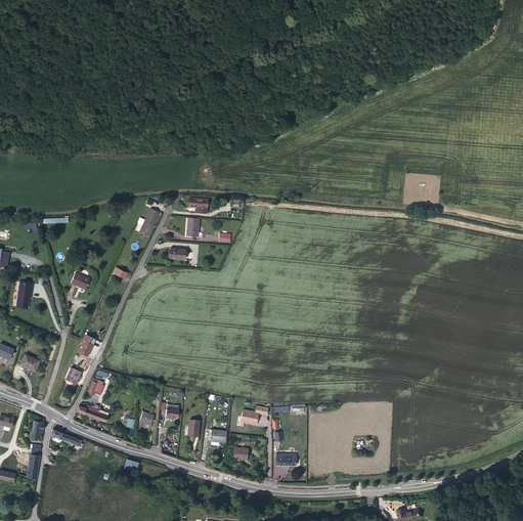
[(199,203),(200,194),(190,193),(190,202),(199,203)]
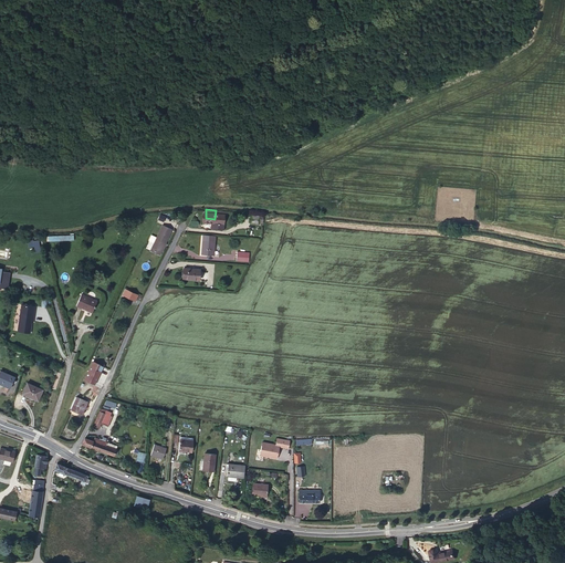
[(261,211),(251,209),(250,218),(260,220),(261,211)]
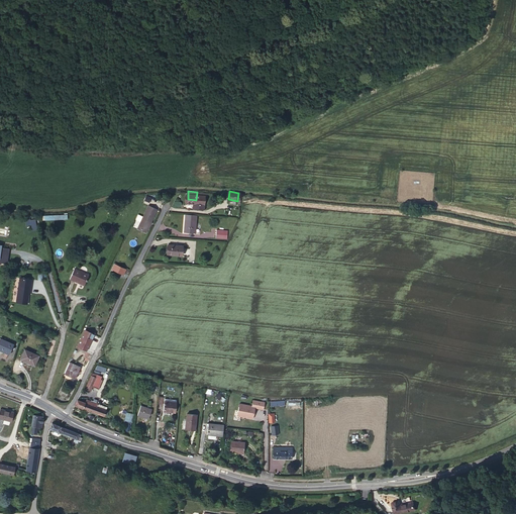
[(207,193),(197,192),(196,200),(196,205),(206,206),(207,193)]
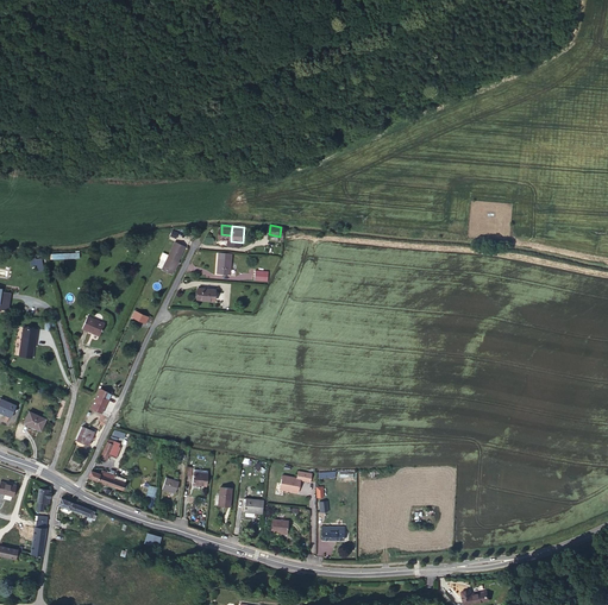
[(176,241),(186,246),(188,240),(179,235),(176,241)]
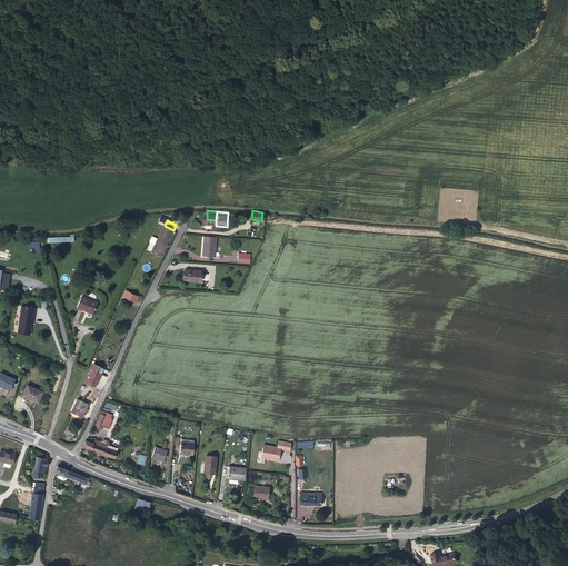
[(173,230),(165,226),(160,232),(158,239),(167,244),(173,230)]
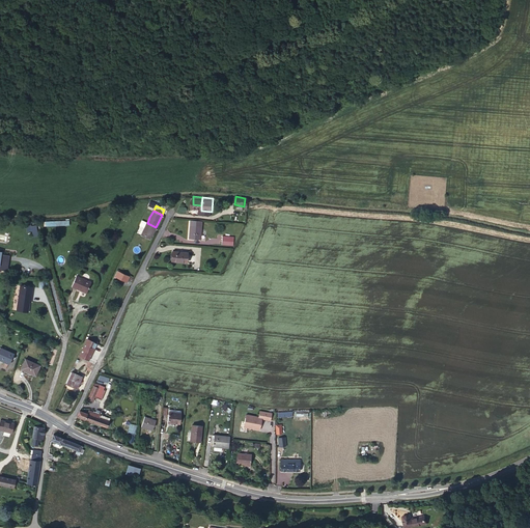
[(201,221),(190,220),(189,233),(200,234),(201,221)]
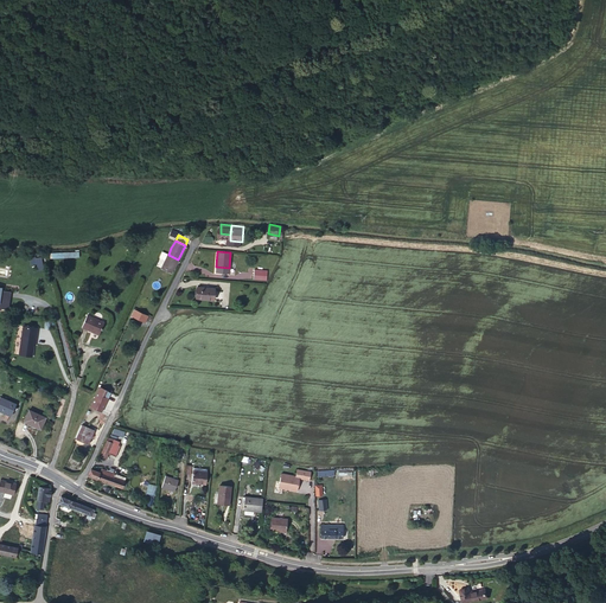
[(178,260),(168,255),(165,262),(174,267),(178,260)]
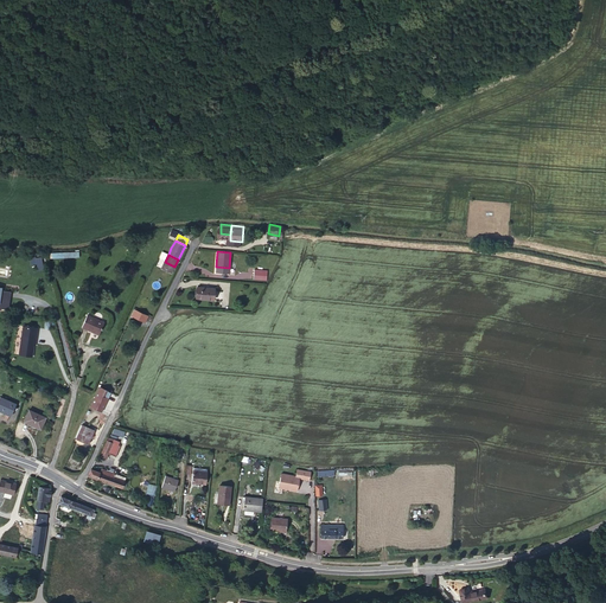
[(214,282),(197,281),(196,293),(212,294),(214,282)]
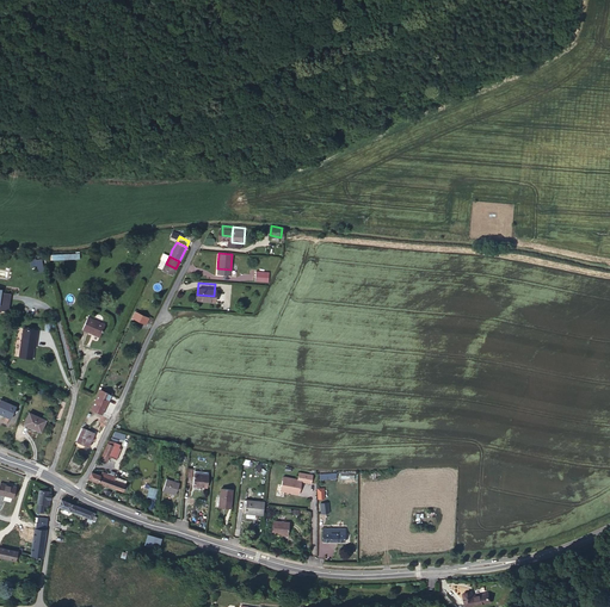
[(0,307),(11,308),(12,290),(4,289),(5,286),(0,285),(0,302),(0,303),(0,304),(0,307)]
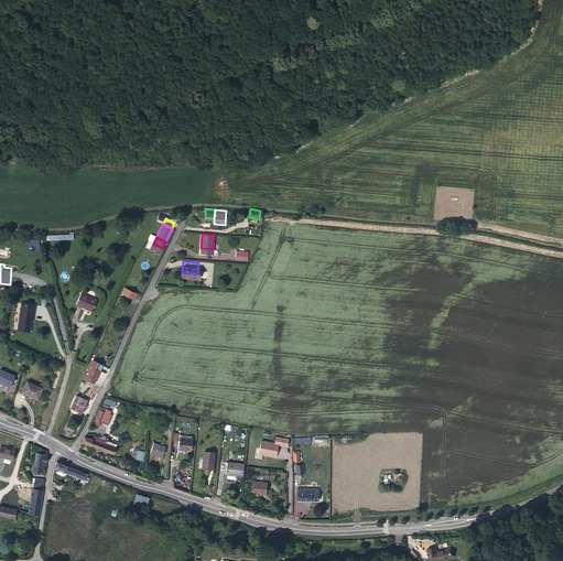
[(98,299),(83,292),(78,305),(94,311),(98,299)]
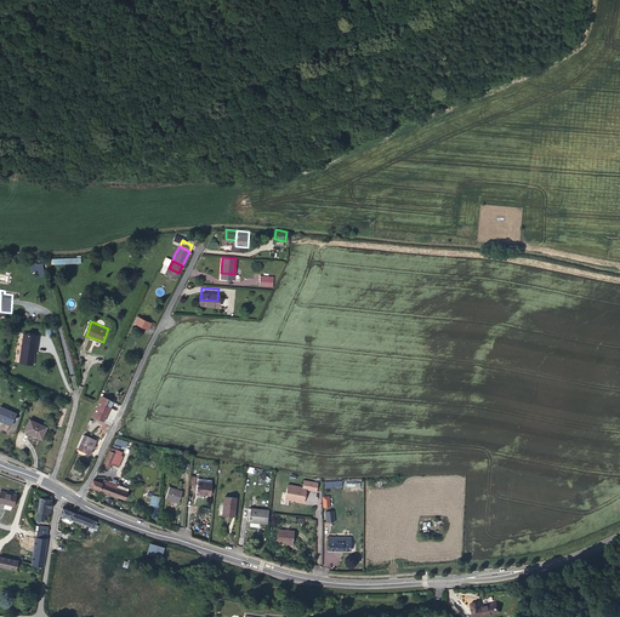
[(39,340),(24,336),(20,365),(34,369),(39,340)]
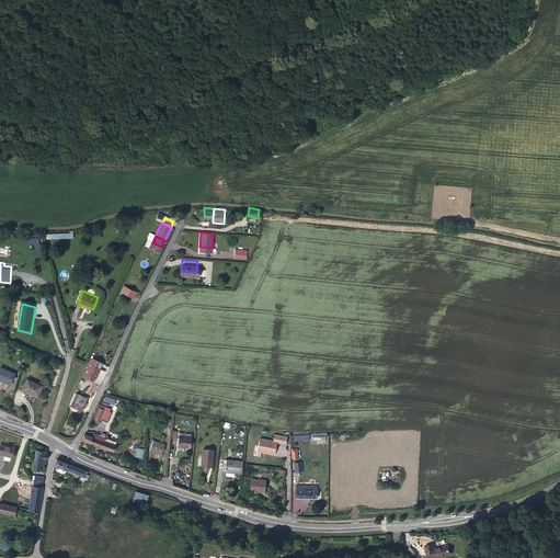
[(103,365),(93,361),(86,378),(95,383),(103,365)]
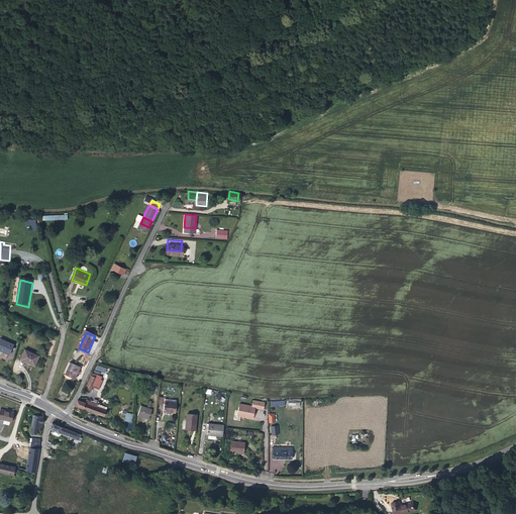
[(13,345),(0,339),(0,350),(9,354),(13,345)]
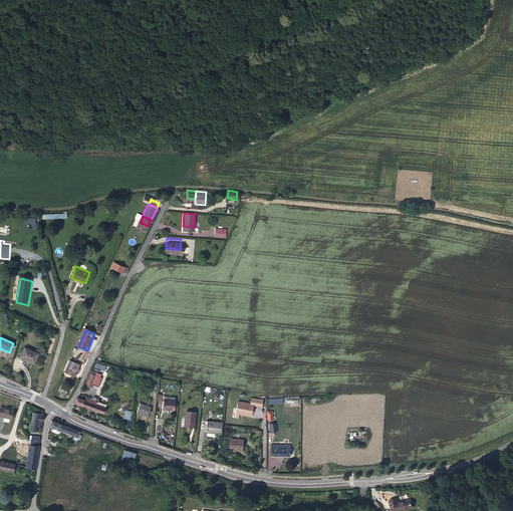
[(40,354),(25,348),(21,358),(35,365),(40,354)]
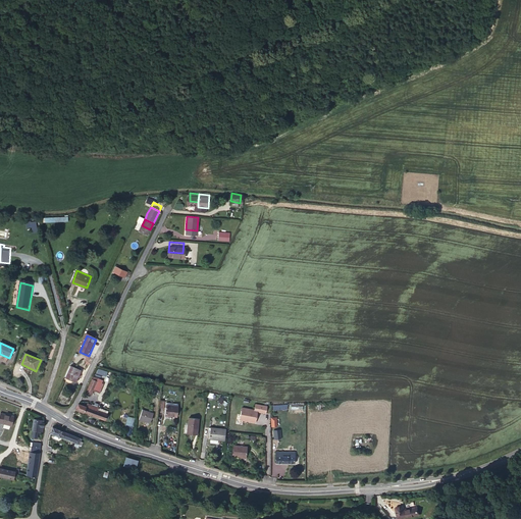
[(82,372),(71,368),(67,378),(76,382),(82,372)]
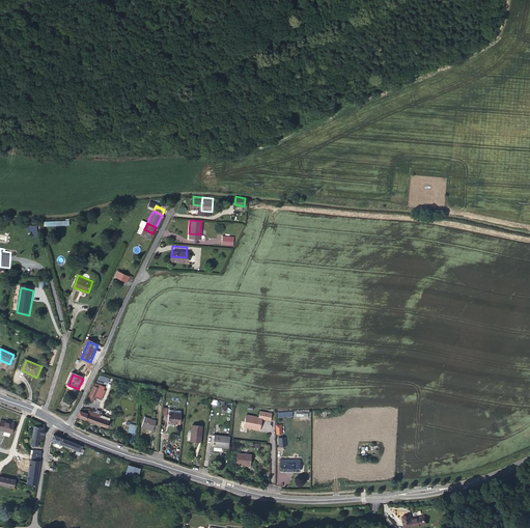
[(101,384),(94,382),(88,398),(93,400),(101,384)]
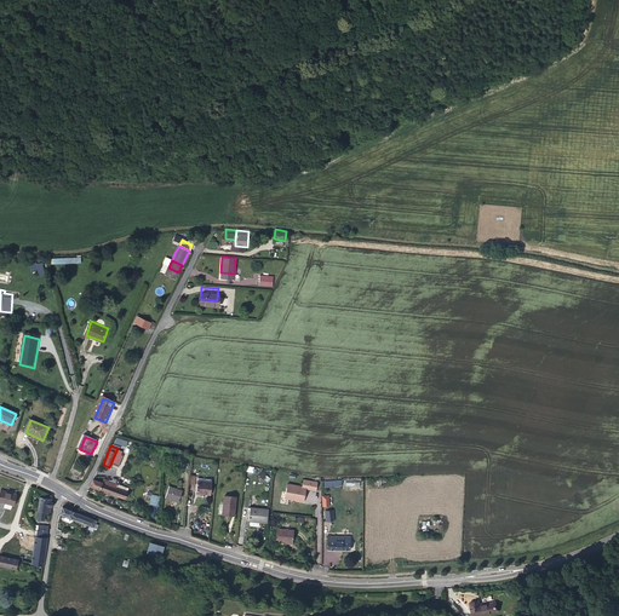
[(211,476),(199,475),(198,487),(210,488),(211,476)]
